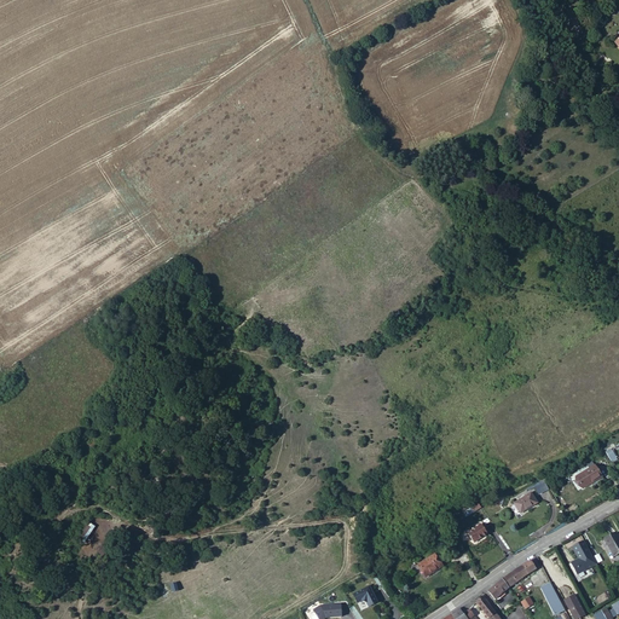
[(607,450),(611,463),(617,461),(612,449),(607,450)]
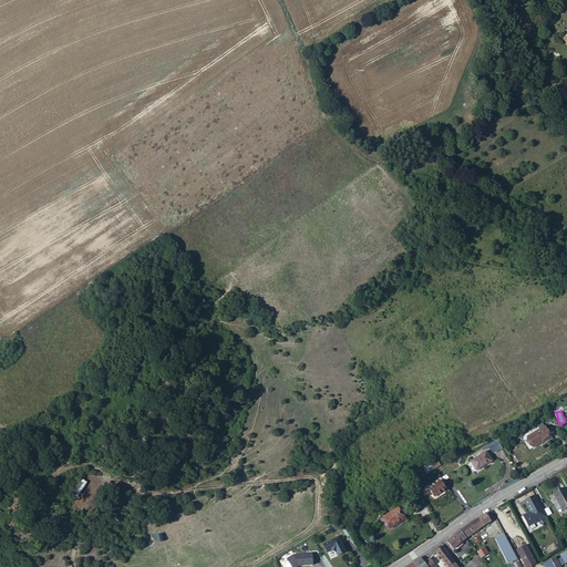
[(527,435),(534,446),(552,436),(545,425),(527,435)]
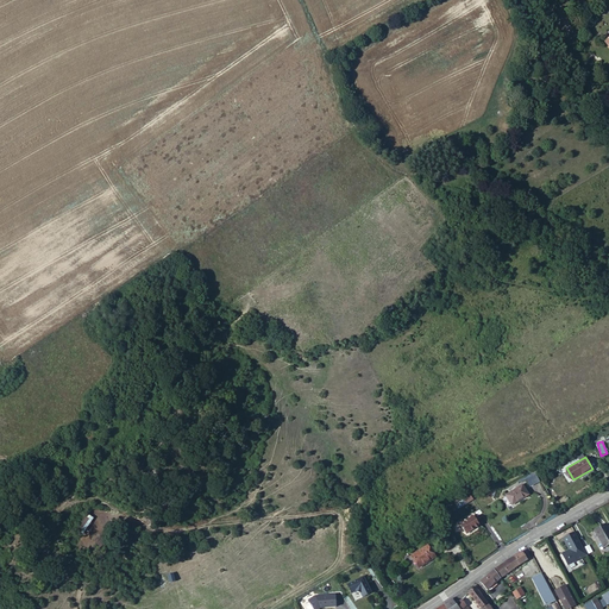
[(535,472),(526,477),(529,485),(540,481),(535,472)]
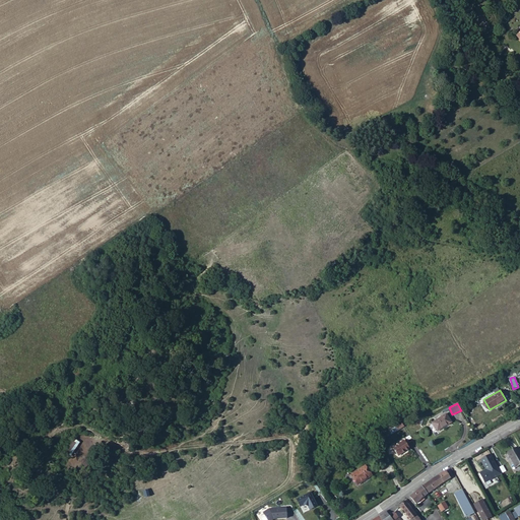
[(432,423),(437,431),(451,423),(446,413),(432,423)]
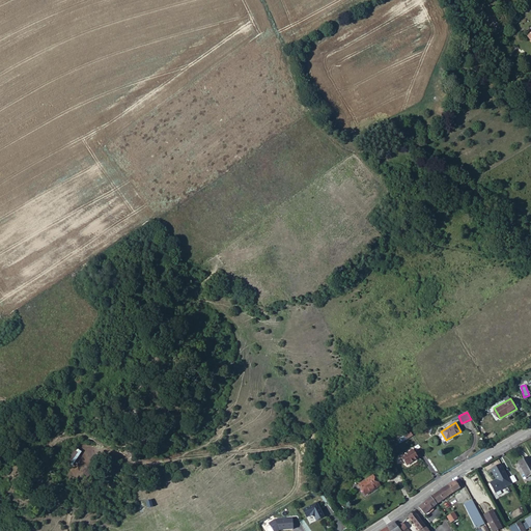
[(64,459),(73,465),(81,451),(74,446),(64,459)]
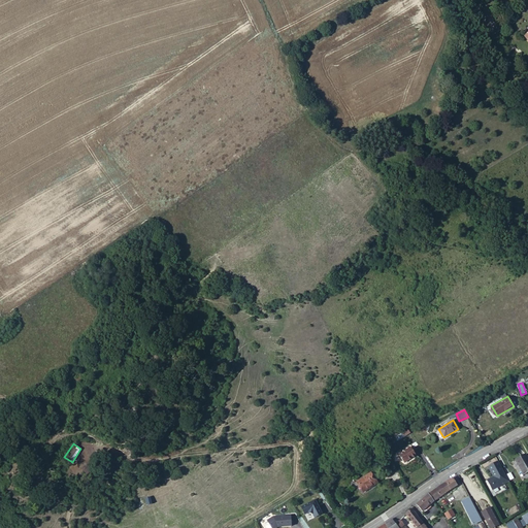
[(400,457),(405,465),(417,458),(410,450),(400,457)]
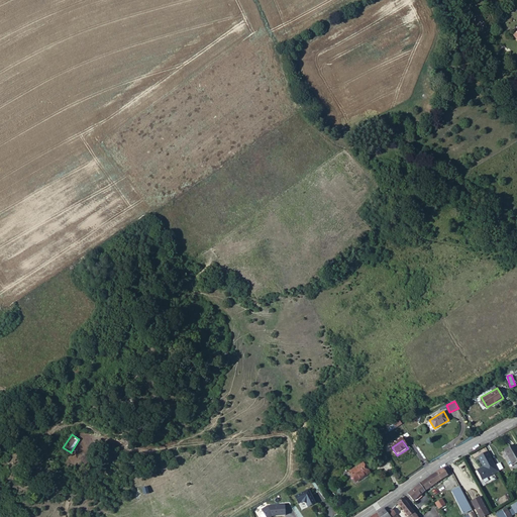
[(506,449),(514,464),(516,462),(516,447),(515,443),(506,449)]
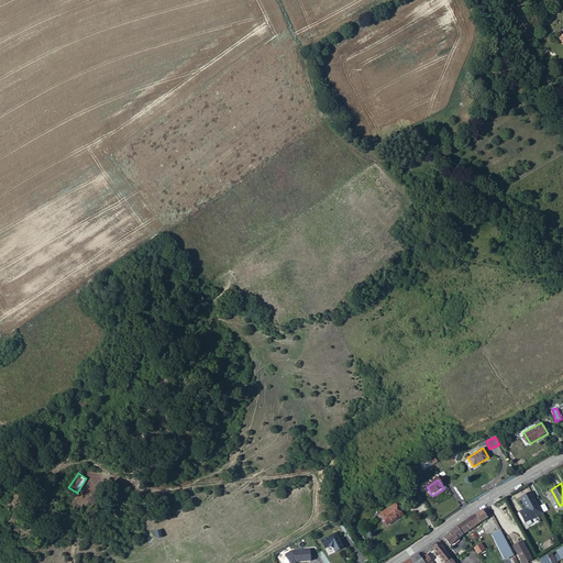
[(403,515),(395,504),(379,514),(382,518),(383,517),(387,523),(397,517),(397,518),(403,515)]
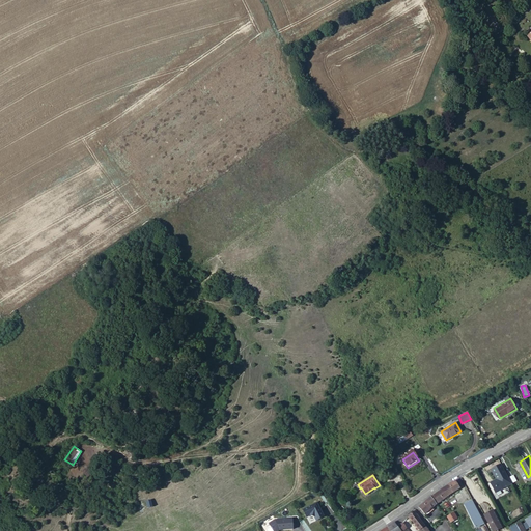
[(491,483),(496,494),(508,486),(503,476),(491,483)]
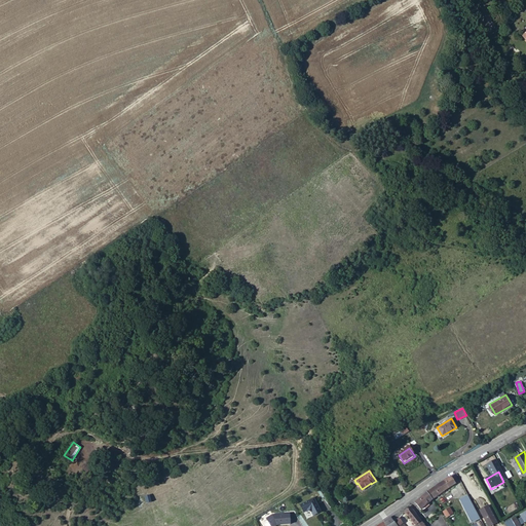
[(454,483),(450,477),(444,480),(439,483),(426,490),(426,491),(433,499),(443,490),(454,483)]
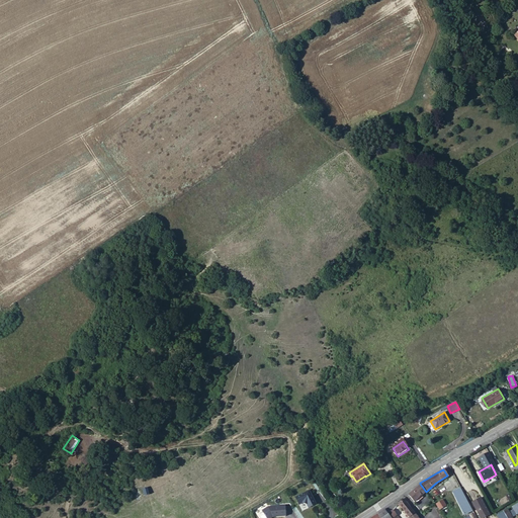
[(410,493),(408,494),(414,502),(426,492),(420,484),(410,493)]
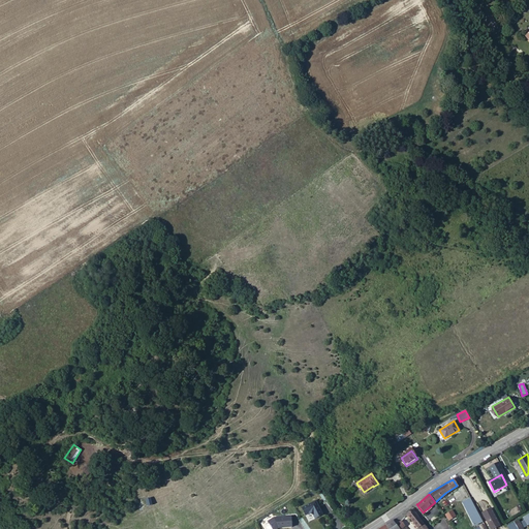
[(462,503),(473,525),(480,521),(469,499),(462,503)]
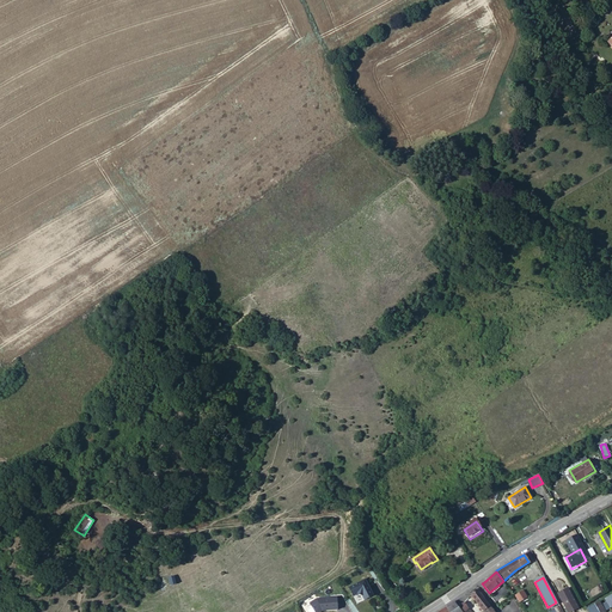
[(361,595),(365,600),(374,597),(366,579),(348,587),(350,597),(356,595),(361,595)]
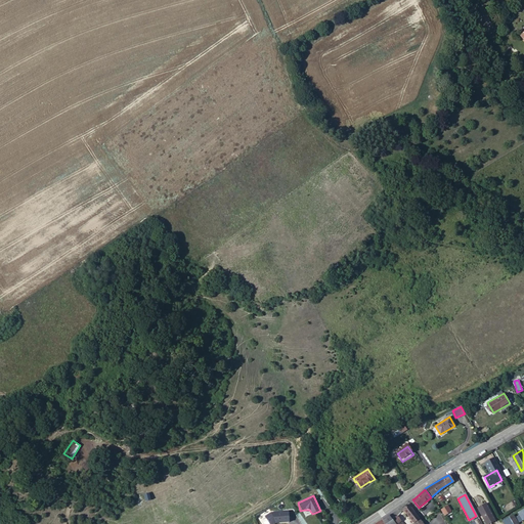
[(413,523),(419,519),(408,505),(402,510),(413,523)]
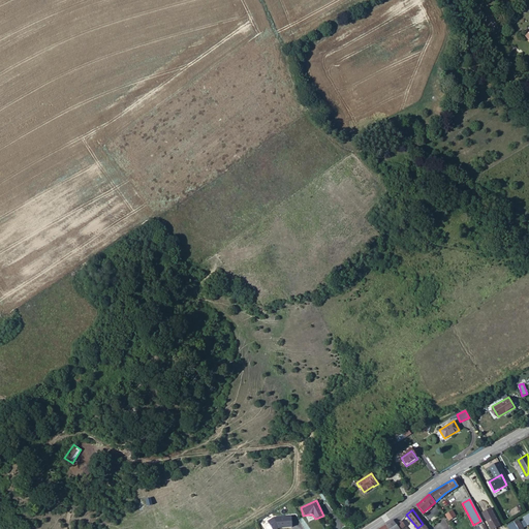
[(445,514),(448,520),(456,516),(452,509),(445,514)]
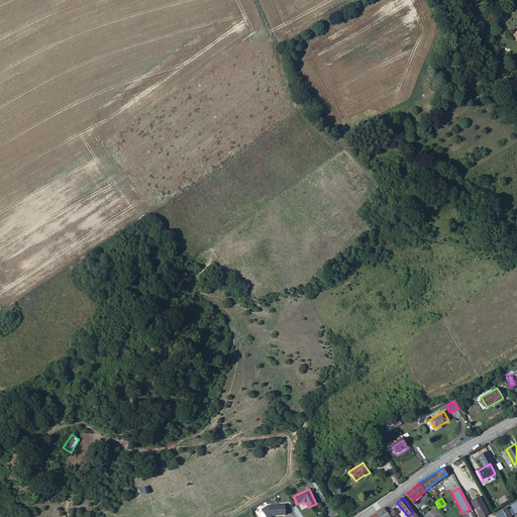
[(473,502),(480,516),(481,516),(488,513),(480,498),(473,502)]
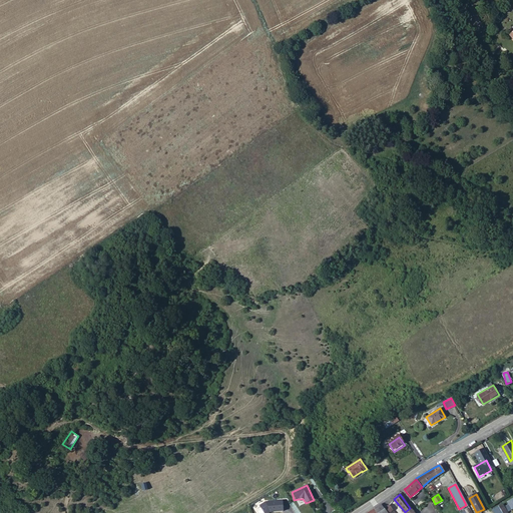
[(267,503),(260,507),(263,512),(271,512),(272,512),(275,512),(274,512),(283,512),(284,504),(267,503)]
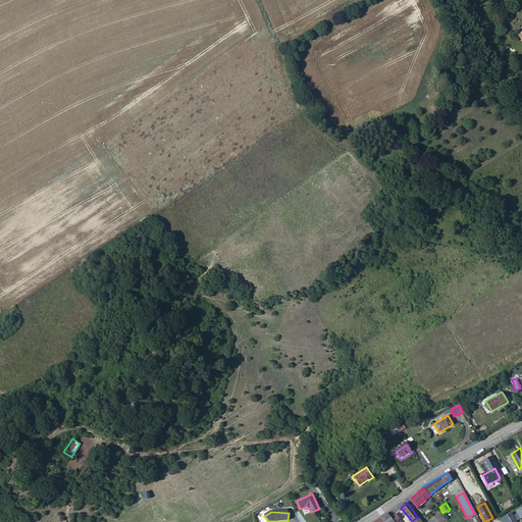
[(373,521),(393,521),(390,518),(387,513),(383,516),(377,520),(373,521)]
